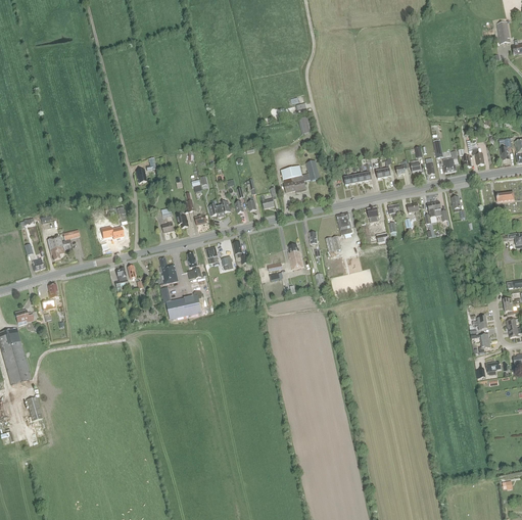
[(509,41),(506,20),(495,21),(499,42),(509,41)]
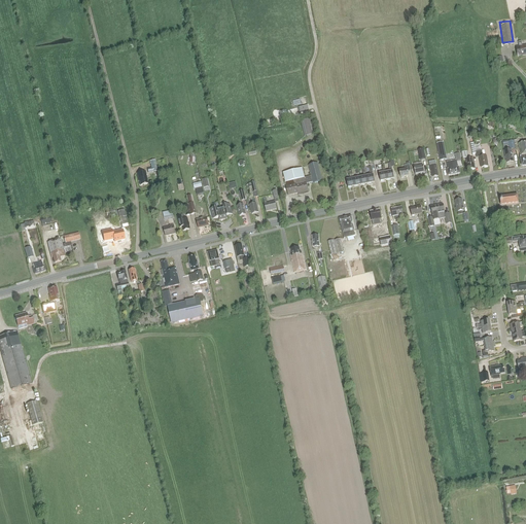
[(517,54),(525,51),(525,42),(521,43),(520,39),(517,39),(518,44),(515,44),(517,54)]
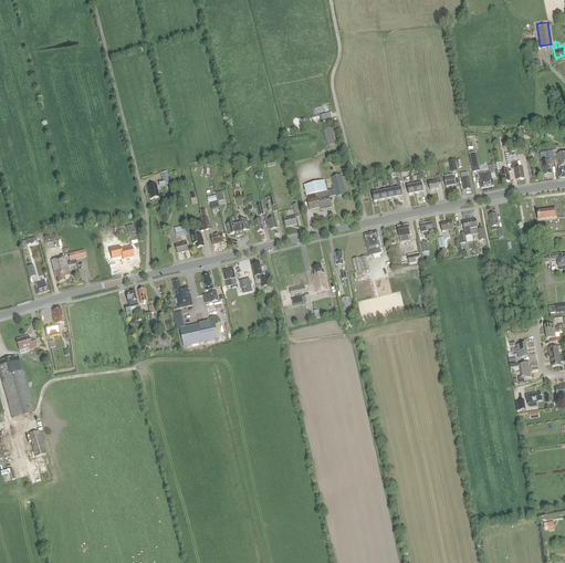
[(336,142),(333,125),(322,127),(326,144),(336,142)]
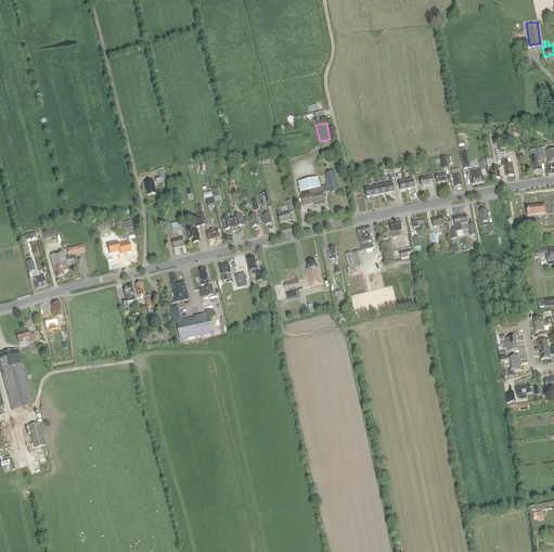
[(546,162),(549,171),(553,170),(553,146),(544,149),(546,162)]
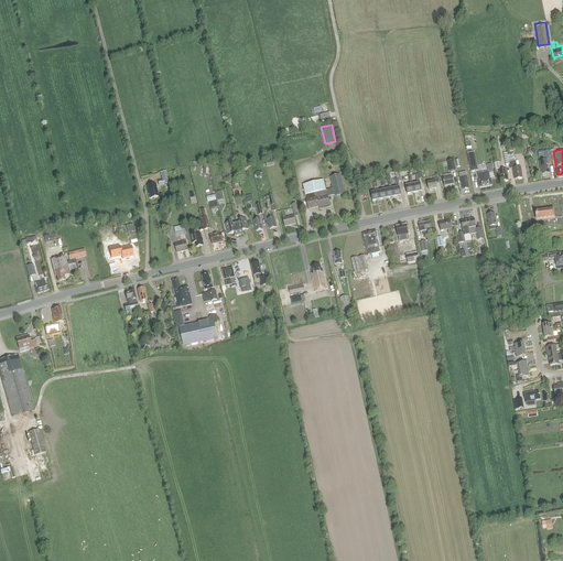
[(466,151),(469,169),(475,168),(472,150),(466,151)]
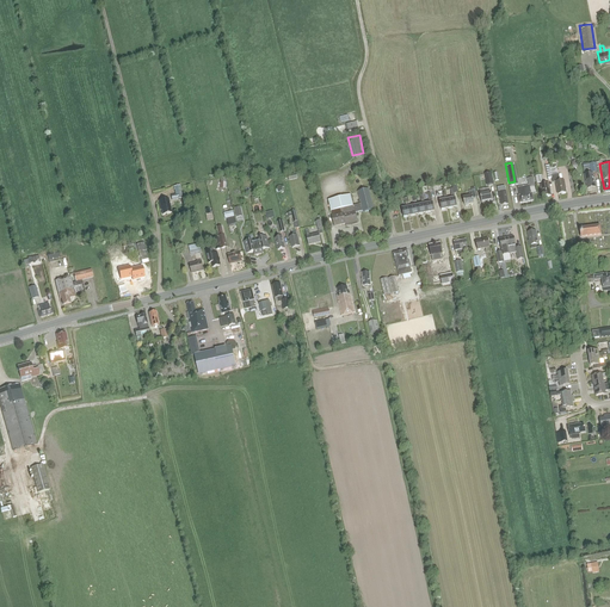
[(550,172),(549,167),(548,162),(544,163),(547,175),(550,174),(552,179),(554,179),(556,191),(565,190),(562,177),(558,178),(556,171),(550,172)]
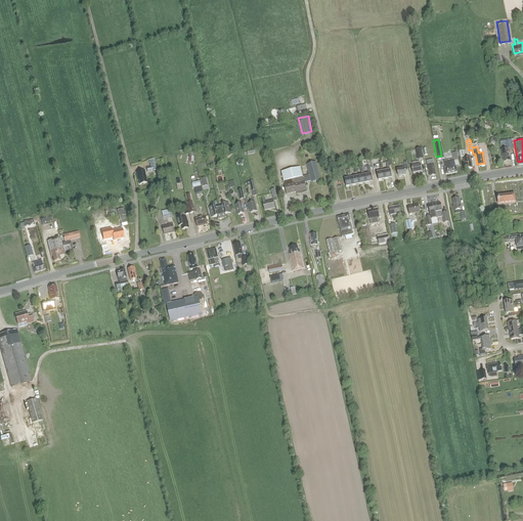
[(500,147),(502,149),(500,149),(503,160),(510,158),(508,148),(507,146),(506,146),(500,147)]
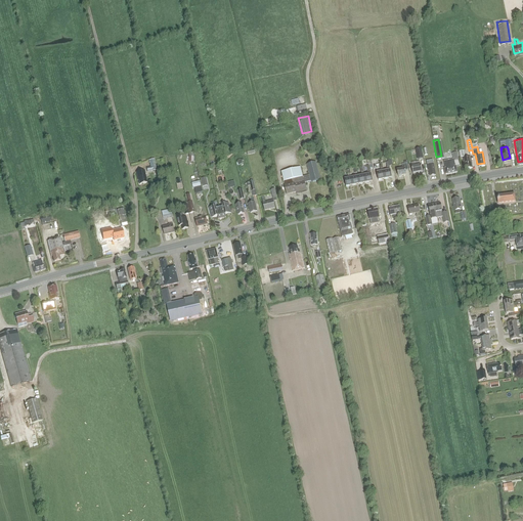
[(464,167),(471,165),(469,155),(462,156),(464,167)]
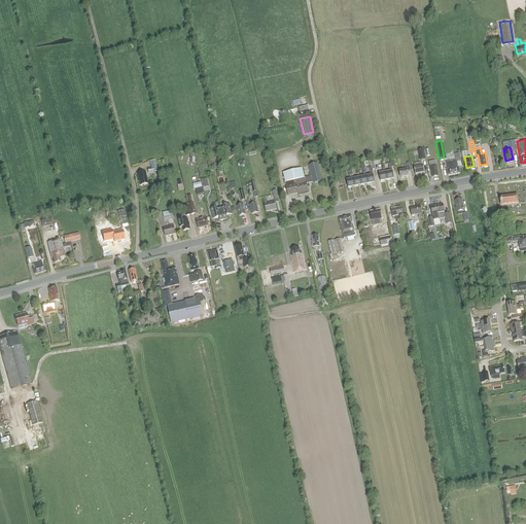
[(435,174),(437,173),(435,163),(434,156),(431,156),(432,163),(428,164),(429,169),(430,169),(431,174),(433,174),(434,174),(435,174)]
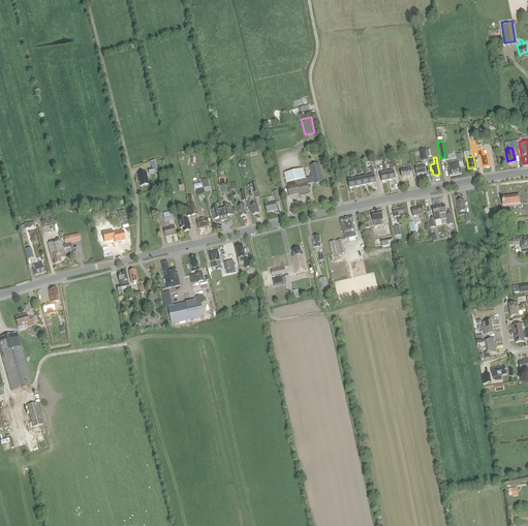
[(151,166),(149,166),(150,171),(157,168),(155,158),(149,159),(151,166)]
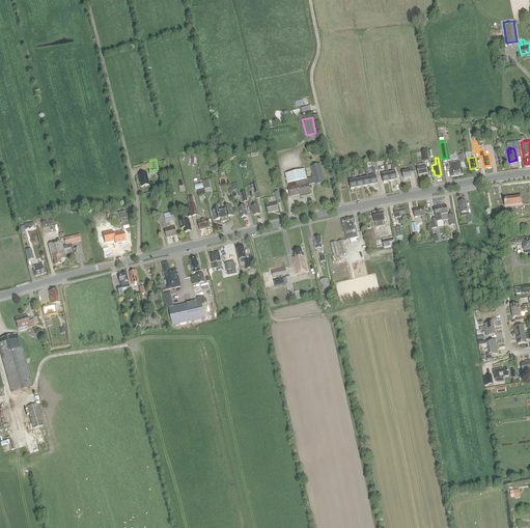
[(450,174),(463,172),(461,166),(459,166),(458,159),(448,161),(450,168),(449,168),(450,174)]
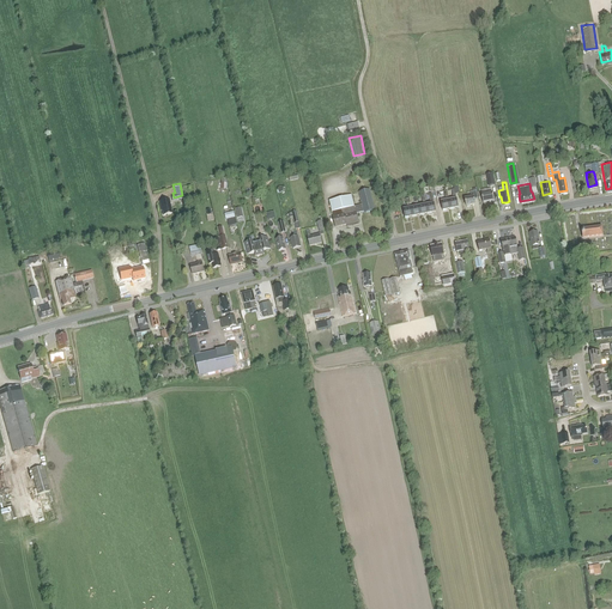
[(482,200),(492,198),(491,190),(490,186),(484,187),(484,192),(480,192),(482,200)]
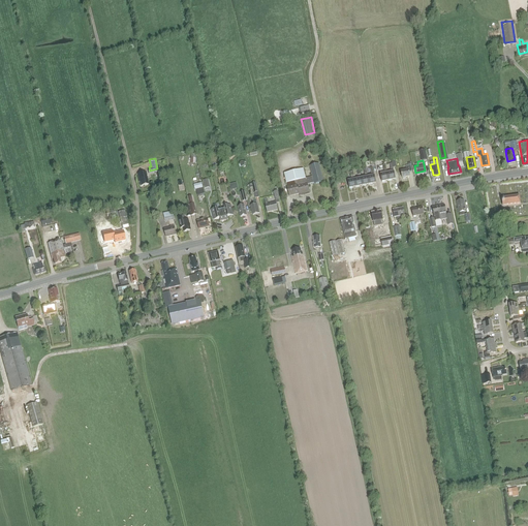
[(313,181),(322,179),(317,161),(309,163),(311,174),(305,176),(302,166),(283,171),(285,180),(286,180),(286,184),(288,193),(298,191),(299,192),(308,189),(306,182),(313,180),(313,181)]
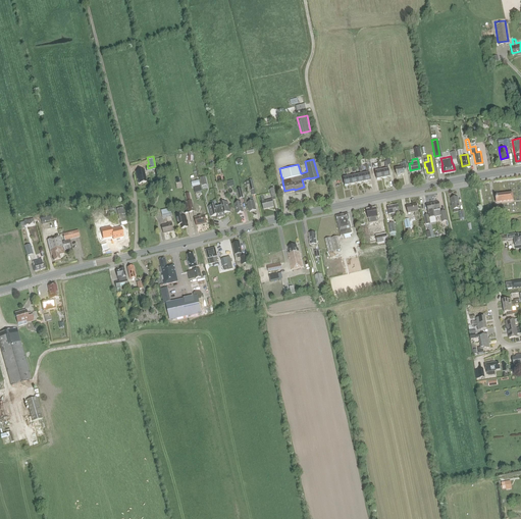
[(376,176),(382,175),(381,168),(379,159),(377,160),(378,168),(374,169),(376,176)]
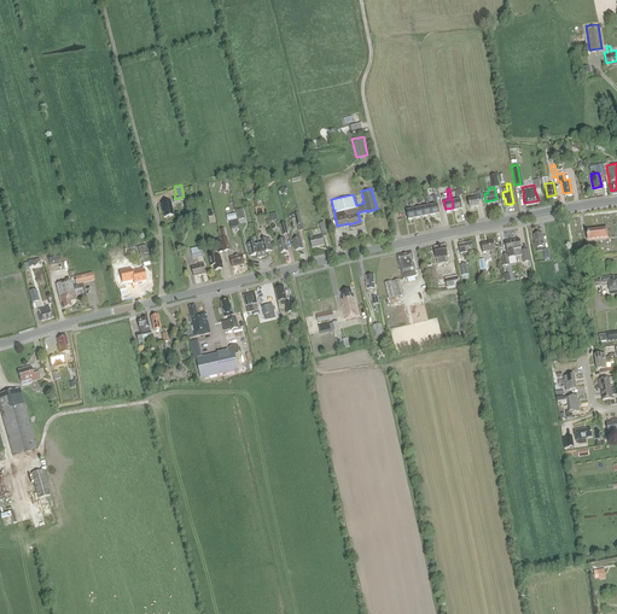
[(478,203),(477,198),(481,197),(479,189),(473,191),(473,196),(467,198),(469,205),(470,204),(470,205),(472,205),(472,204),(478,203)]
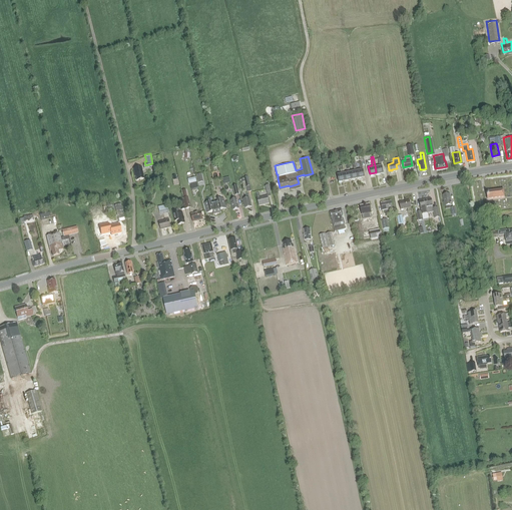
[(135,177),(143,176),(140,164),(132,165),(134,173),(135,177)]
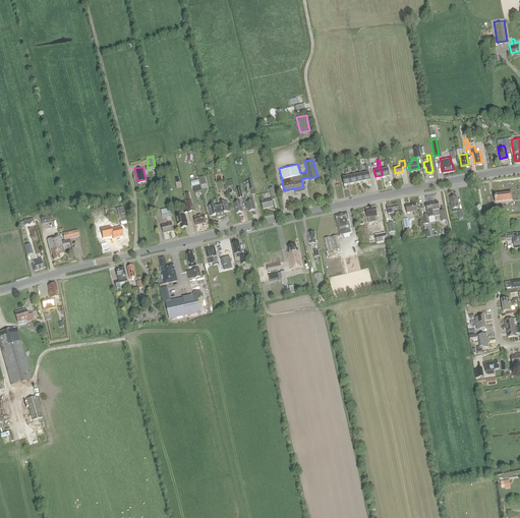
[(248,182),(250,192),(254,191),(251,177),(244,179),(245,182),(248,182)]
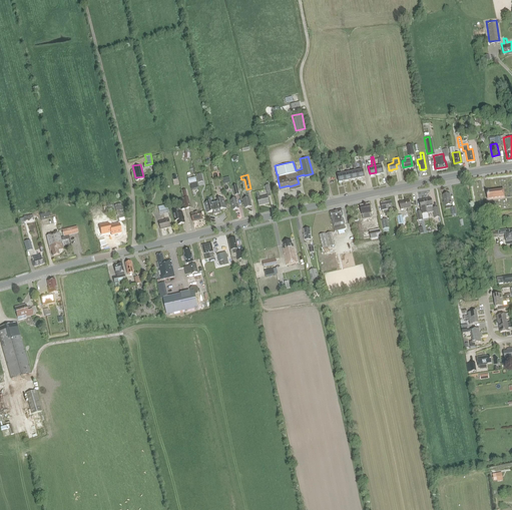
[(180,187),(182,195),(185,206),(190,205),(187,194),(186,194),(185,186),(180,187)]
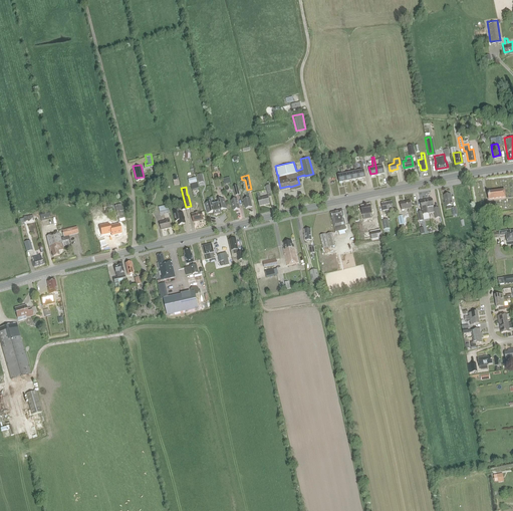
[(487,197),(504,195),(503,188),(486,190),(487,197)]
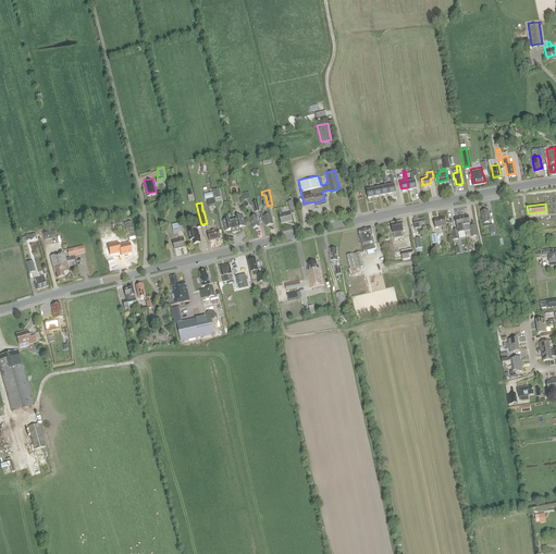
[(276,207),(278,210),(280,221),(284,220),(291,218),(291,219),(292,219),(289,210),(281,212),(280,206),(276,207)]
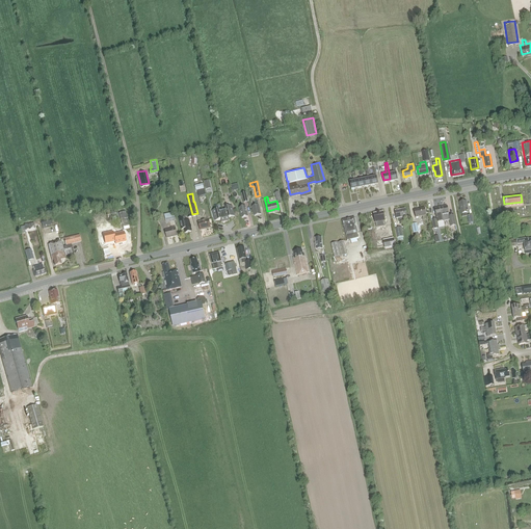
[(459,211),(468,210),(465,199),(458,200),(459,207),(458,207),(459,211)]
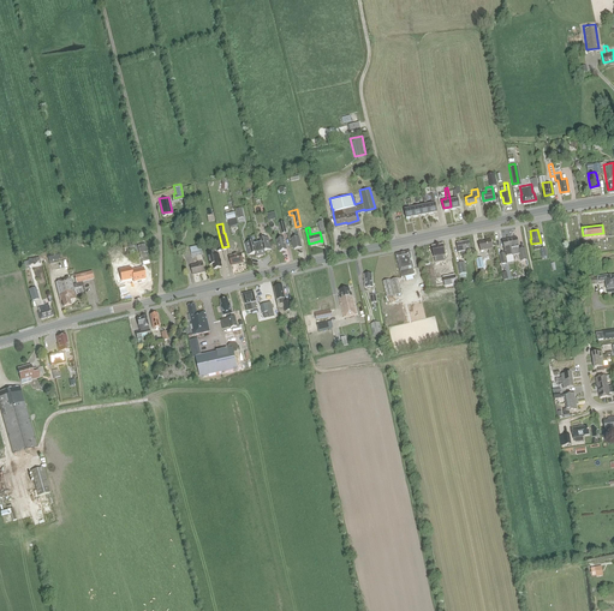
[(294,235),(291,235),(293,246),(300,245),(298,234),(297,231),(293,232),(294,235)]
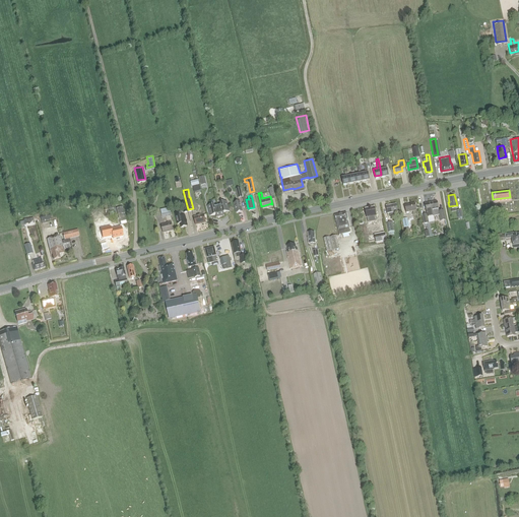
[(436,198),(430,200),(433,213),(438,212),(440,218),(445,217),(443,207),(438,208),(436,198)]
